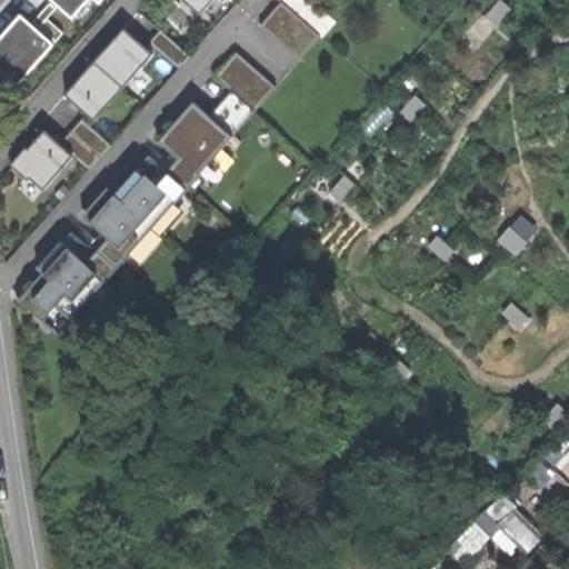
[(85,0),(45,0),(68,20),(85,0)]
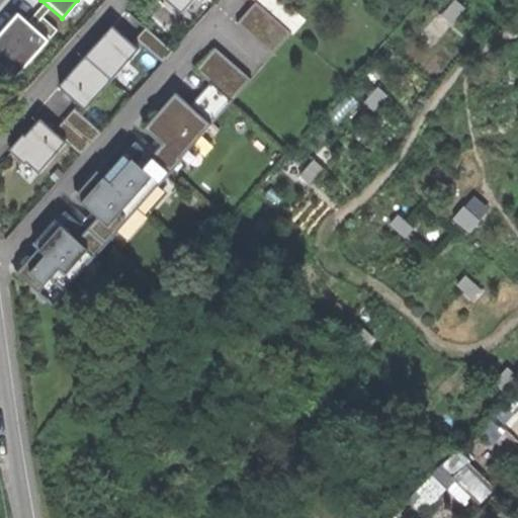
[(163,0),(177,13),(189,0),(163,0)]
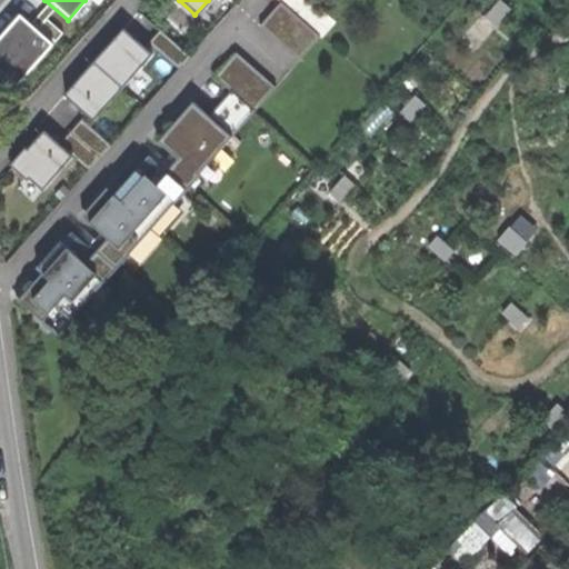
[(282,2),(261,27),(300,60),(321,37),(282,2)]
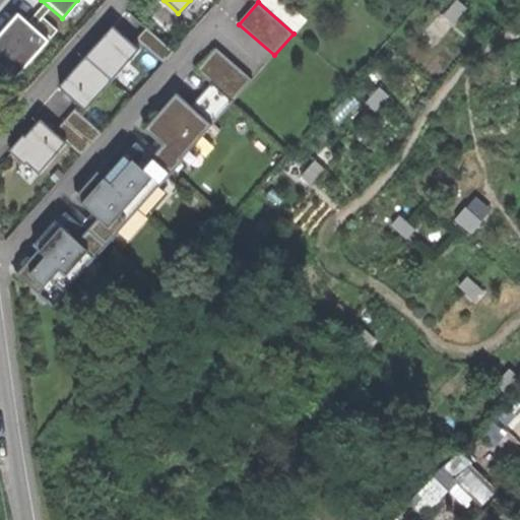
[(51,42),(19,13),(0,36),(0,66),(16,80),(51,42)]
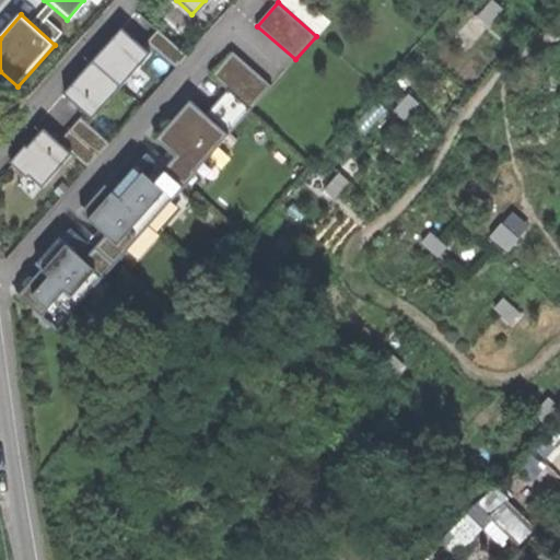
[(148,54),(121,30),(66,90),(92,114),(148,54)]
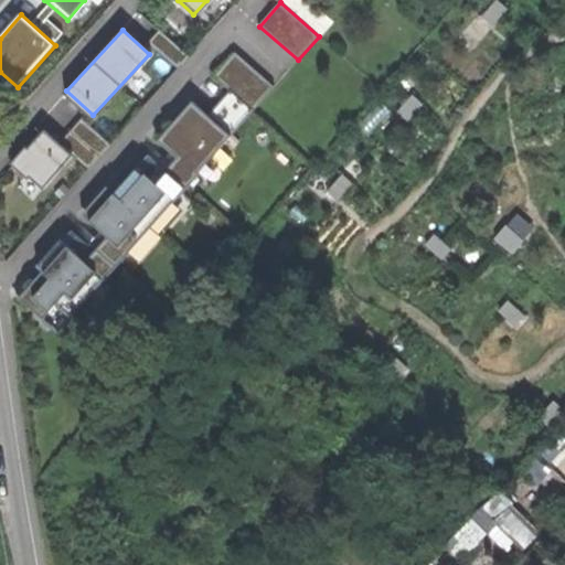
[(187,56),(160,33),(152,42),(179,65),(187,56)]
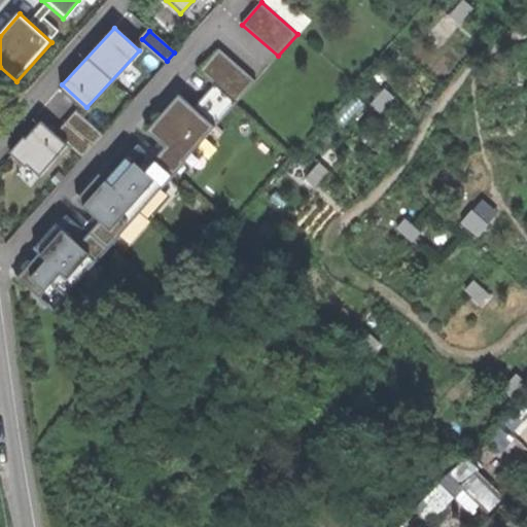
[(180,100),(151,133),(170,148),(149,172),(132,157),(111,181),(102,174),(76,203),(102,225),(83,247),(60,226),(38,250),(45,255),(25,280),(58,309),(255,81),(221,51),(202,74),(218,88),(196,113),(180,100)]
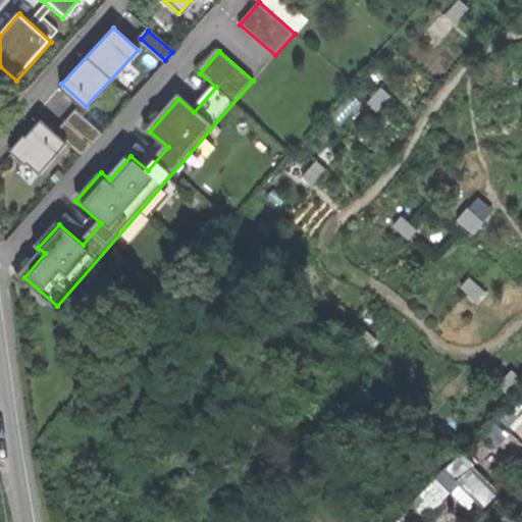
[(100,133),(72,110),(53,134),(80,156),(100,133)]
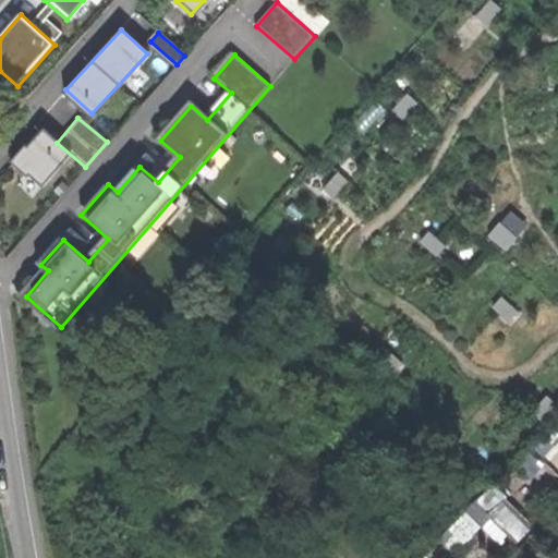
[(68,154),(43,130),(12,160),(36,185),(68,154)]
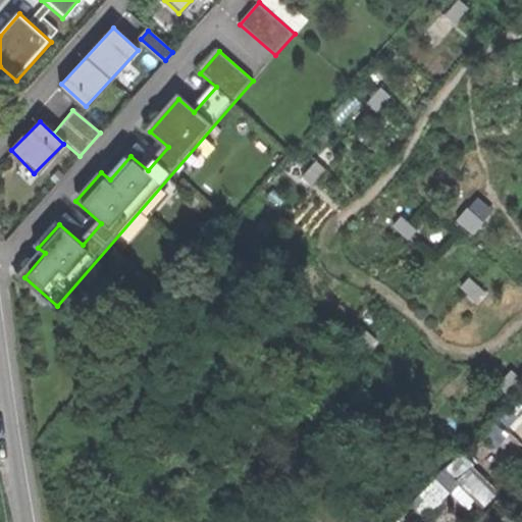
[(294,387),(282,393),(288,404),(299,398),(294,387)]
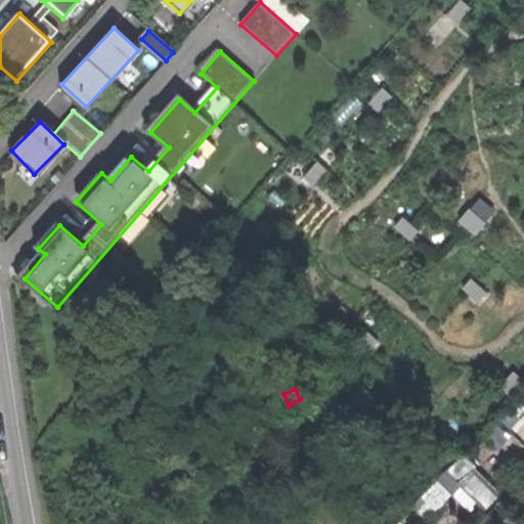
[(463,454),(449,470),(485,506),(497,494),(471,467),(473,464),(463,454)]
